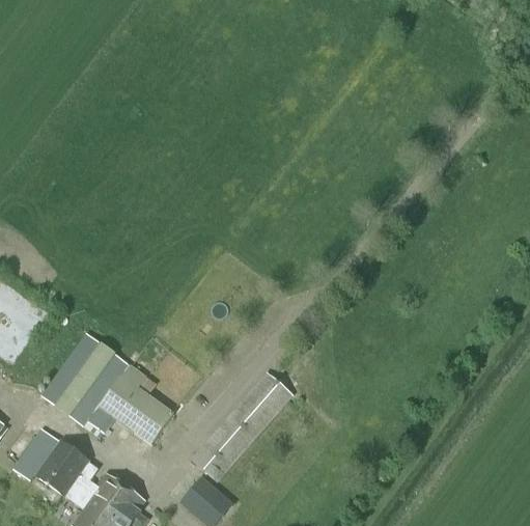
[(151,443),(173,413),(148,394),(157,383),(87,333),(42,395),(101,438),(116,417),(151,443)]
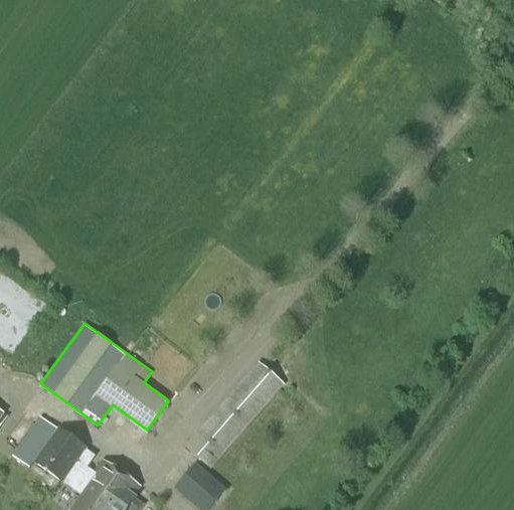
[(210,466),(284,381),(260,359),(186,445),(210,466)]
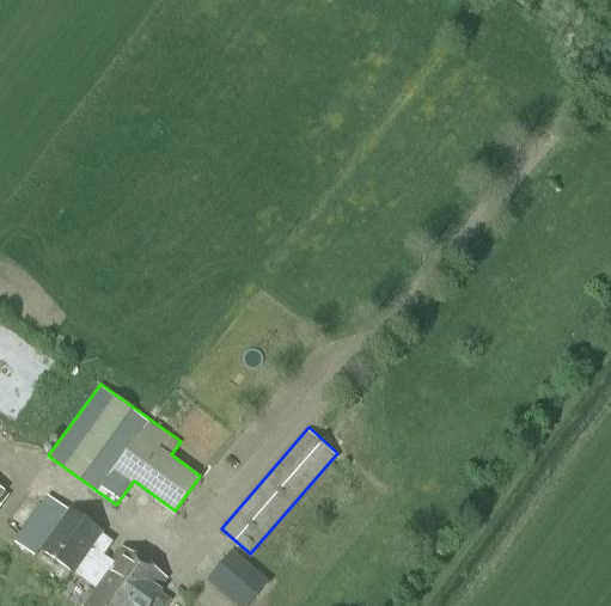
[(86,577),(99,558),(112,539),(101,531),(102,530),(48,491),(14,538),(35,554),(41,546),(73,569),(74,569),(86,577)]
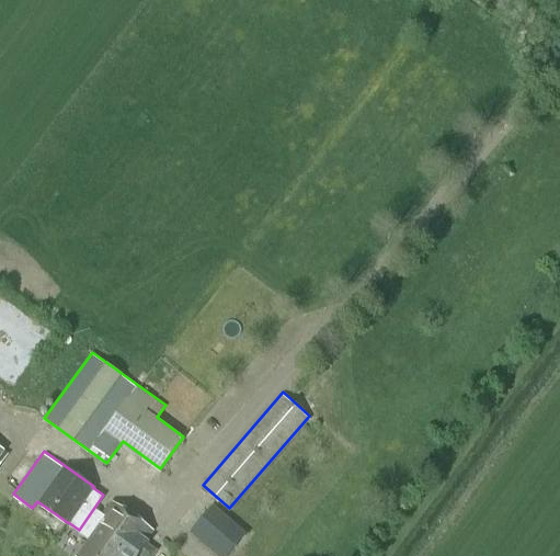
[(151,528),(113,500),(100,518),(91,512),(79,530),(91,539),(78,555),(137,555),(149,541),(145,539),(151,528)]
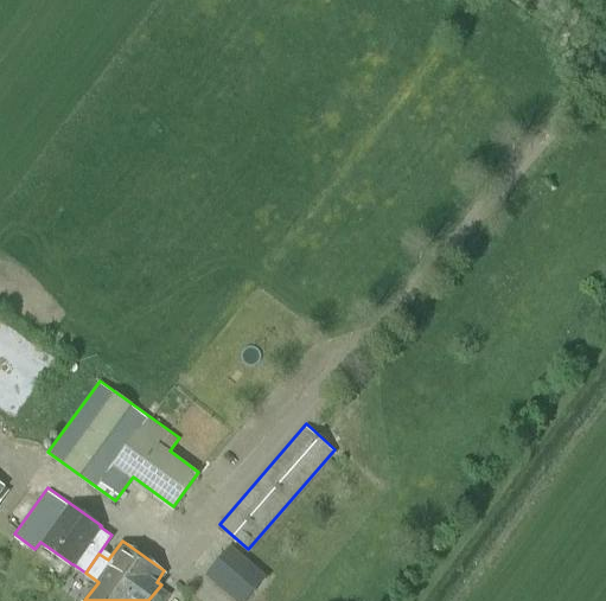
[(238,600),(243,600),(257,586),(221,555),(205,573),(238,600)]
